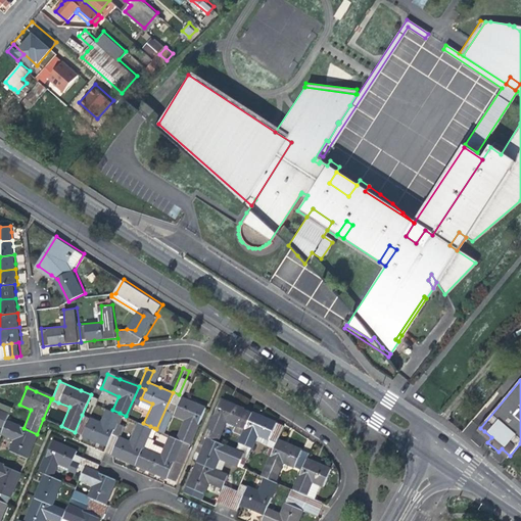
[(89,401),(96,404),(99,396),(91,393),(89,401)]
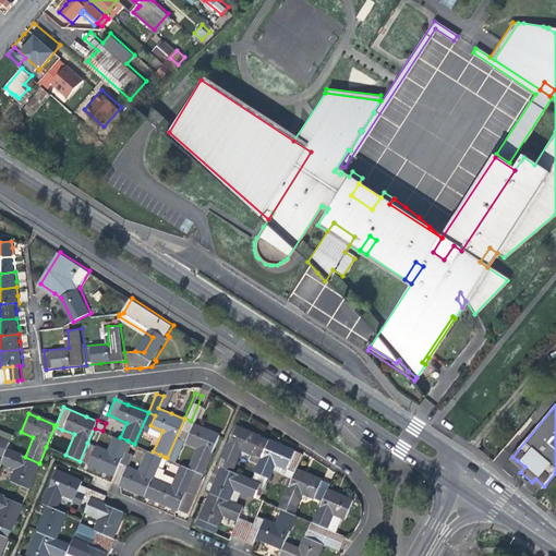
[(196,445),(188,467),(193,469),(201,472),(217,433),(204,427),(192,422),(184,439),(196,445)]
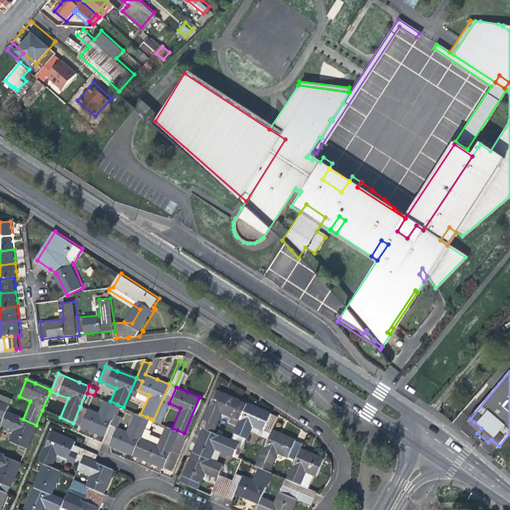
[(220,410),(238,417),(246,401),(230,394),(214,387),(198,425),(201,426),(211,430),(220,410)]
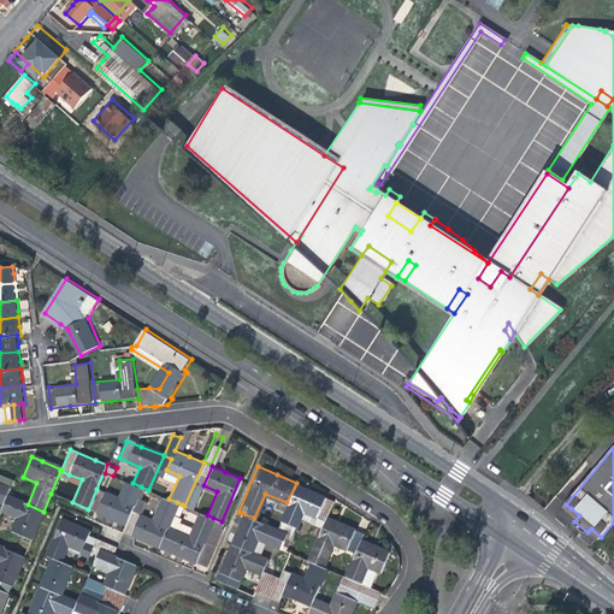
[(0,473),(0,483),(10,488),(13,479),(0,473)]
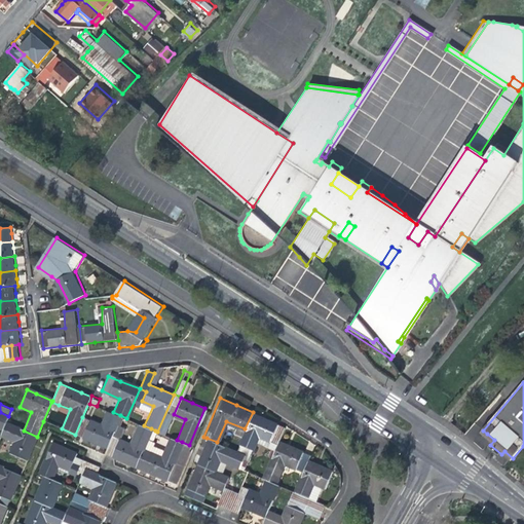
[(100,445),(106,447),(111,436),(120,415),(113,412),(107,410),(101,425),(82,417),(75,435),(100,445)]
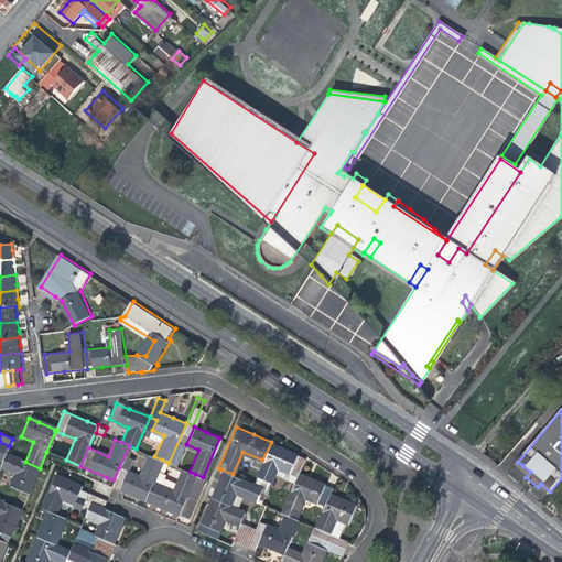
[(0,460),(3,461),(6,454),(9,446),(0,442),(0,460)]
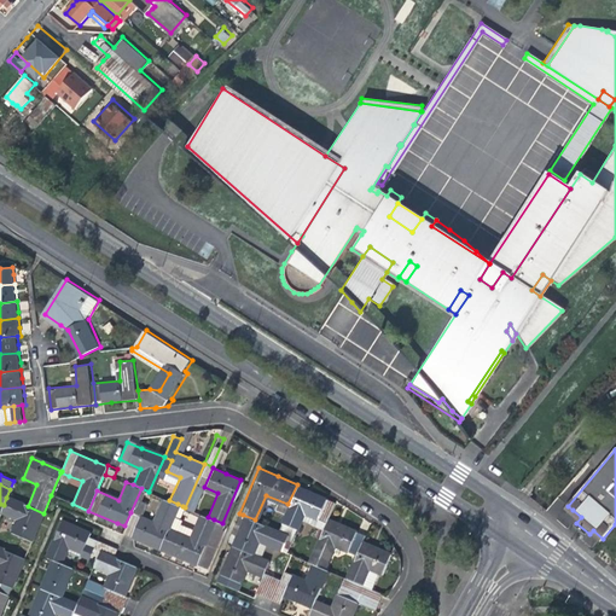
[(288,504),(278,529),(285,532),(283,538),(290,540),(300,517),(323,527),(325,521),(327,517),(333,500),(312,490),(297,484),(288,504)]
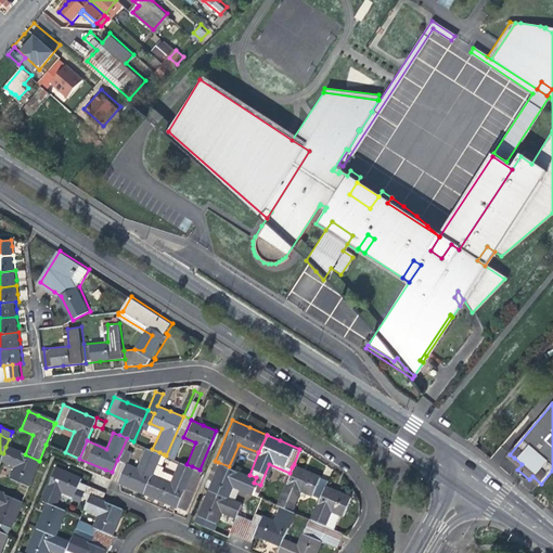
[(29,483),(39,461),(25,454),(5,447),(3,453),(0,461),(14,466),(10,479),(27,487),(29,483)]
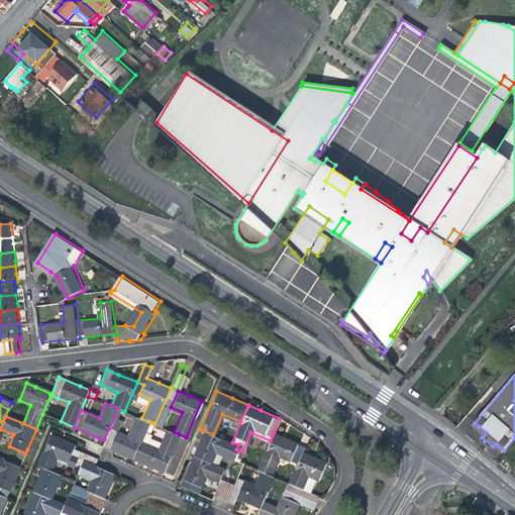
[(114,449),(132,457),(148,421),(141,418),(135,416),(126,436),(109,428),(104,439),(102,444),(114,449)]
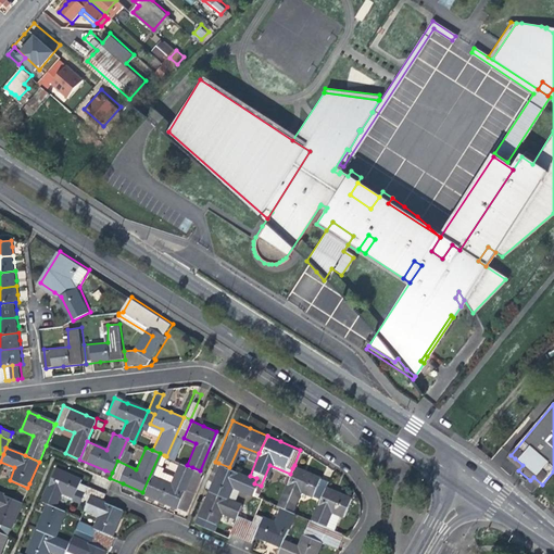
[(160,465),(164,455),(160,453),(142,492),(159,499),(176,506),(183,510),(200,470),(192,467),(187,465),(179,461),(173,475),(161,470),(162,466),(160,465)]
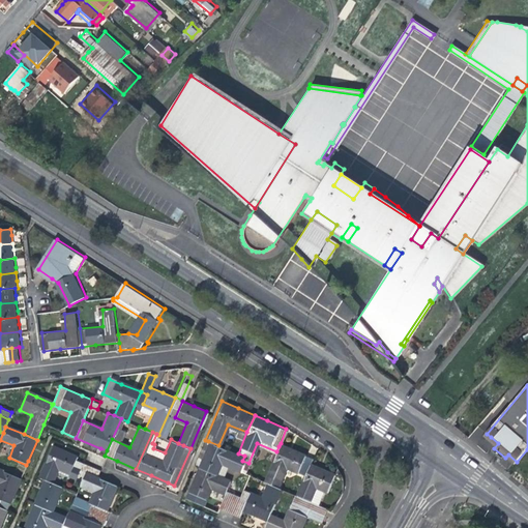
[(197,465),(213,472),(218,460),(239,469),(242,461),(244,456),(238,453),(218,445),(208,441),(205,446),(197,465)]
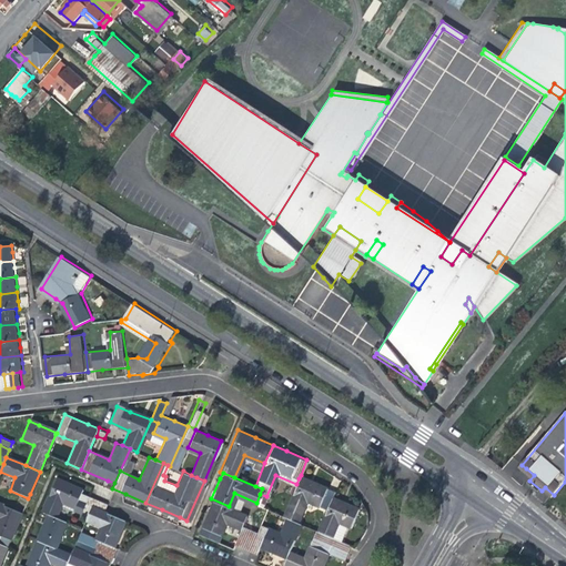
[(306,498),(327,507),(332,495),(335,489),(316,482),(301,475),(299,478),(296,484),(284,514),(286,515),(296,519),(306,498)]
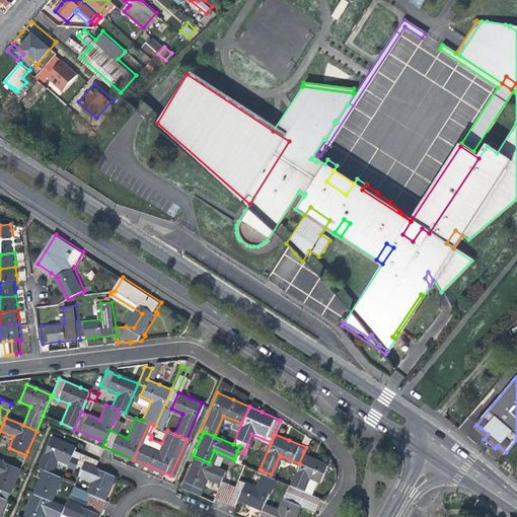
[(52,437),(39,468),(44,470),(50,473),(57,457),(67,462),(74,447),(52,437)]
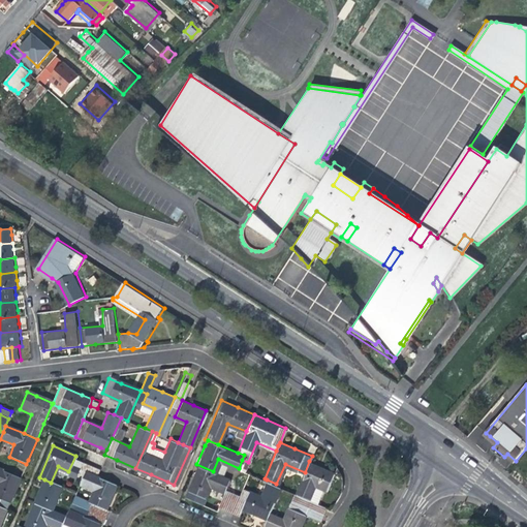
[(79,468),(86,470),(97,475),(99,468),(82,461),(79,468)]
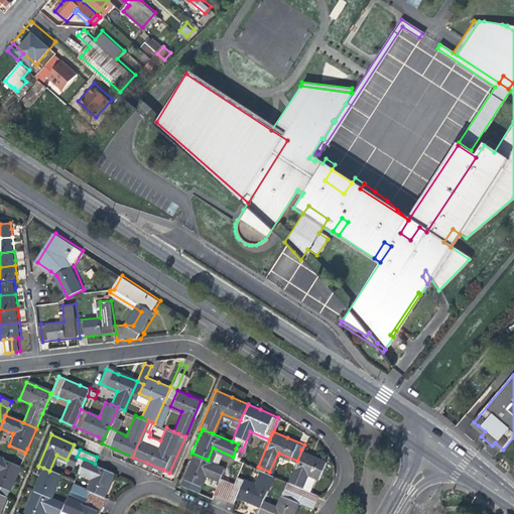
[(315,456),(301,450),(297,461),(288,480),(286,479),(283,486),(313,499),(316,492),(300,485),(306,472),(317,477),(326,461),(315,456)]
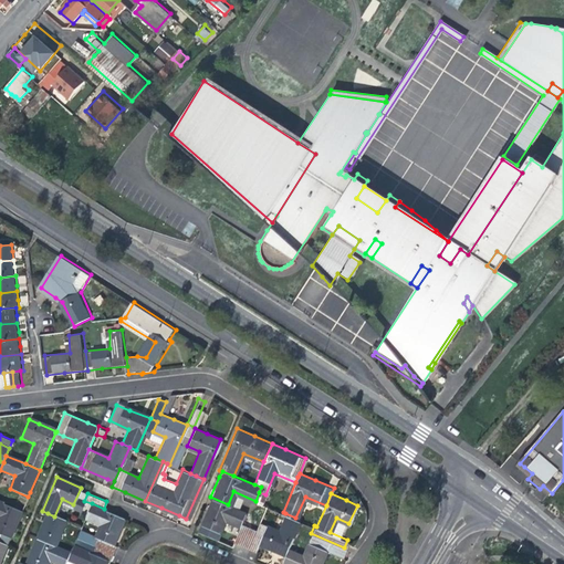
[(239,523),(240,522),(244,511),(228,504),(210,497),(207,505),(196,530),(212,538),(222,517),(239,523)]
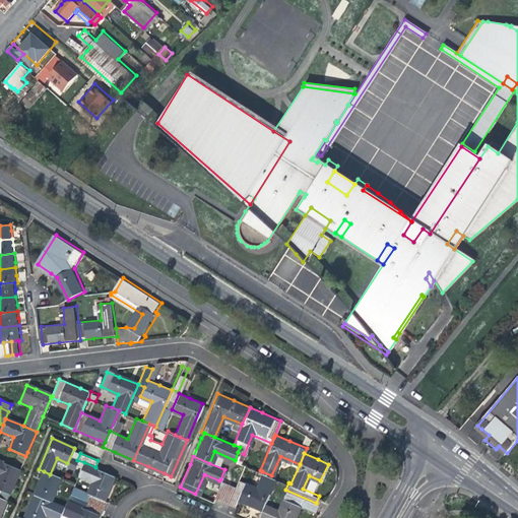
[(19,469),(0,461),(0,490),(9,494),(19,469)]
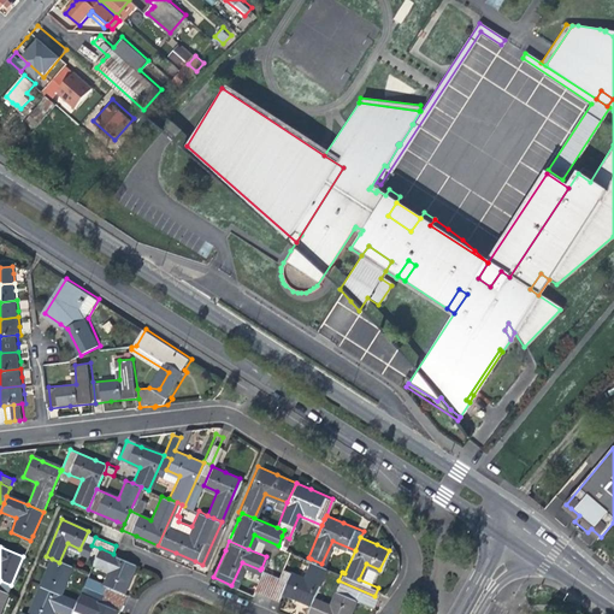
[(135,564),(113,554),(100,548),(94,564),(110,571),(105,584),(88,578),(84,585),(125,602),(129,595),(123,592),(129,579),(135,564)]
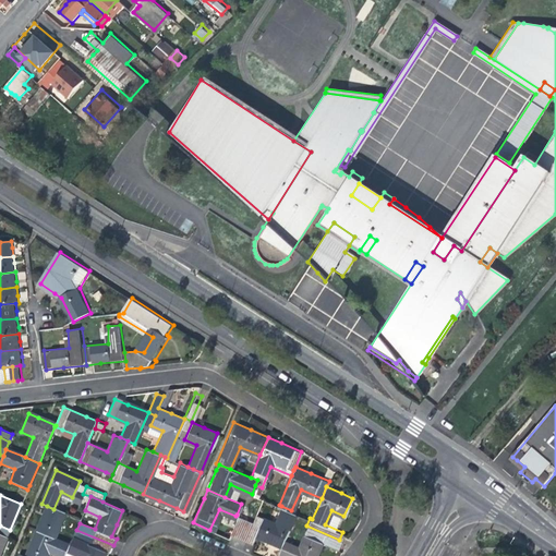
[(65,515),(53,509),(47,506),(40,520),(36,532),(53,540),(65,515)]
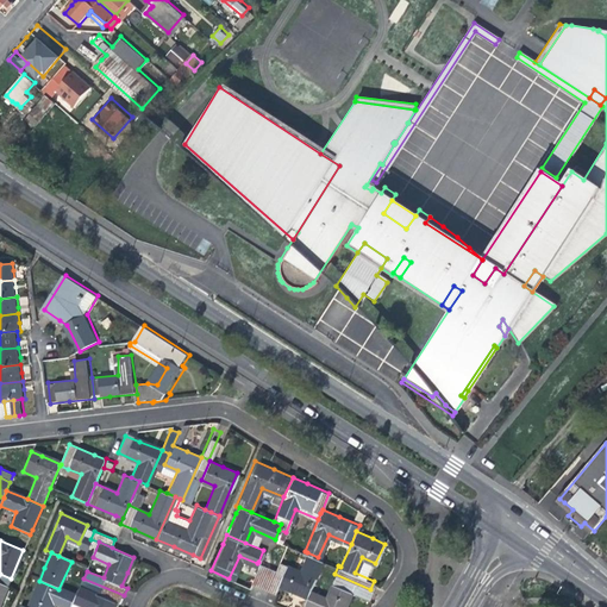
[(298,594),(306,598),(308,590),(321,559),(318,557),(307,552),(299,571),(287,565),(283,574),(279,584),(298,594)]
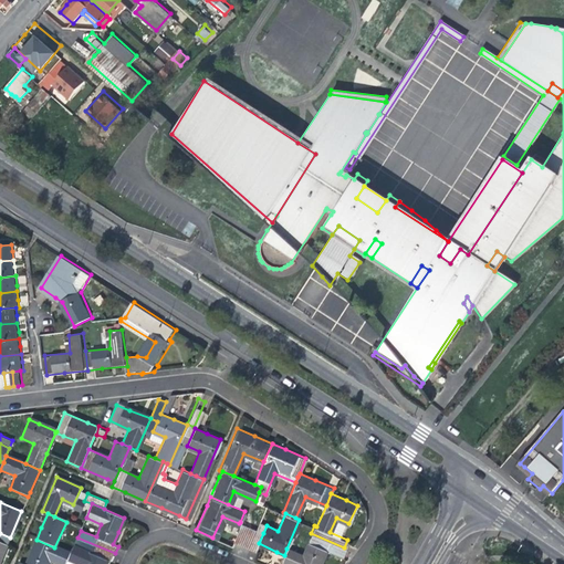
[(259,543),(263,533),(239,523),(231,540),(256,550),(259,543)]
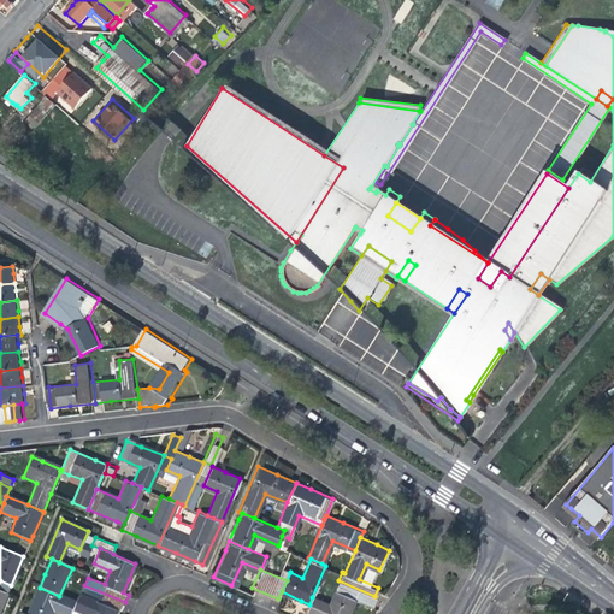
[(329,604),(312,597),(310,604),(306,612),(311,613),(346,613),(354,597),(371,604),(375,596),(338,580),(329,604)]
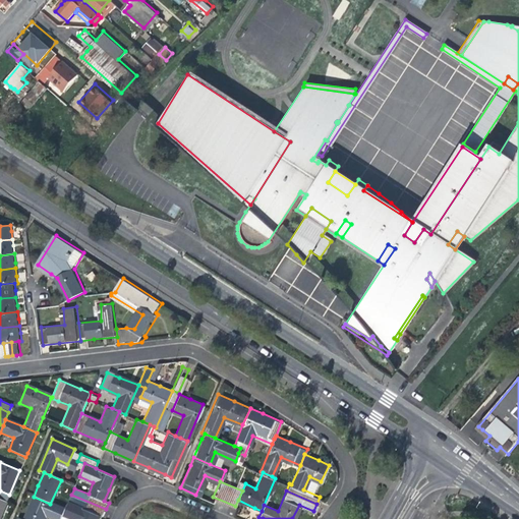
[(71,495),(68,502),(98,514),(103,516),(106,509),(71,495)]
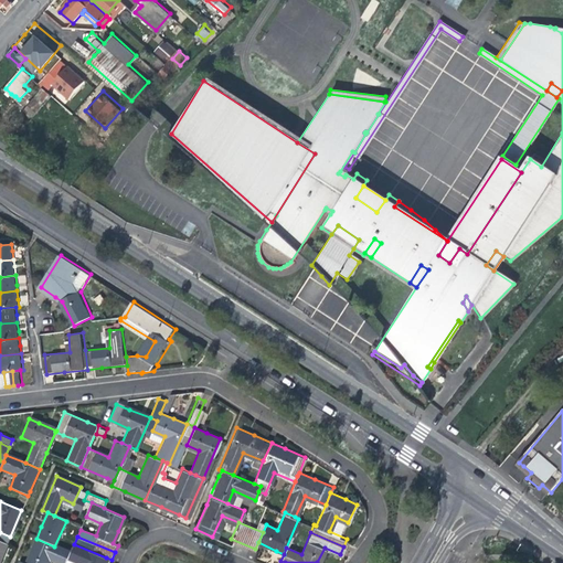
[(24,562),(20,561),(19,562),(40,562),(44,555),(61,562),(65,562),(68,559),(71,553),(54,546),(36,539),(31,552),(25,562),(24,562)]
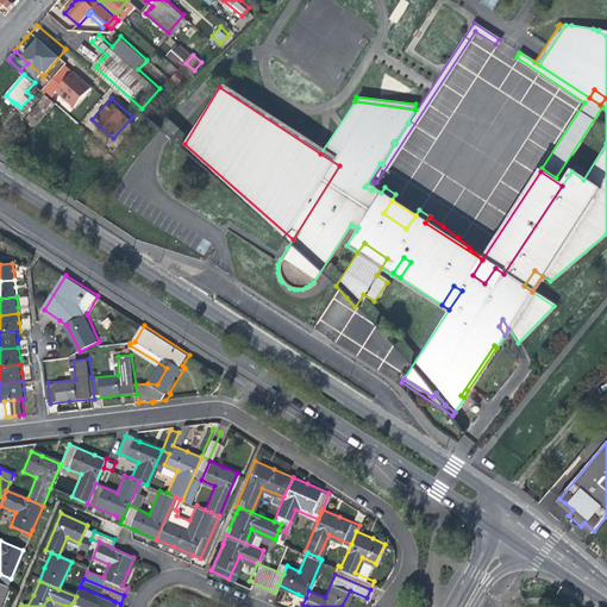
[(112,606),(114,601),(80,587),(76,596),(74,602),(83,606),(112,606)]
